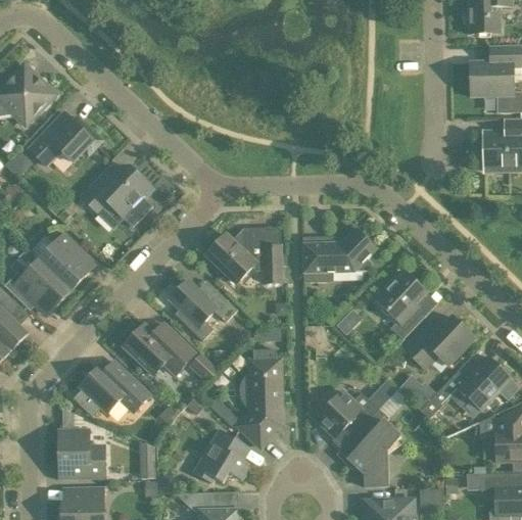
[(468,0),(470,34),(501,33),(500,6),(512,6),(512,0),(468,0)]
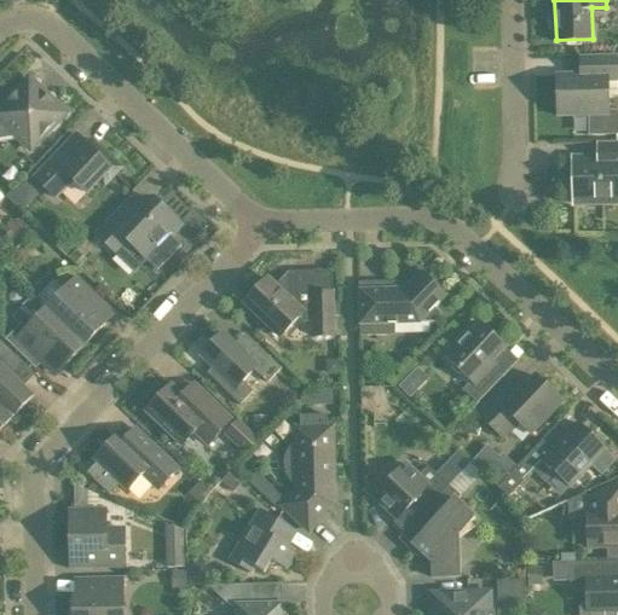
[(576,73),(556,73),(558,115),(588,114),(588,133),(617,132),(617,108),(608,108),(607,87),(613,87),(613,79),(617,77),(617,51),(612,52),(612,54),(612,71),(607,73),(578,73),(576,73)]
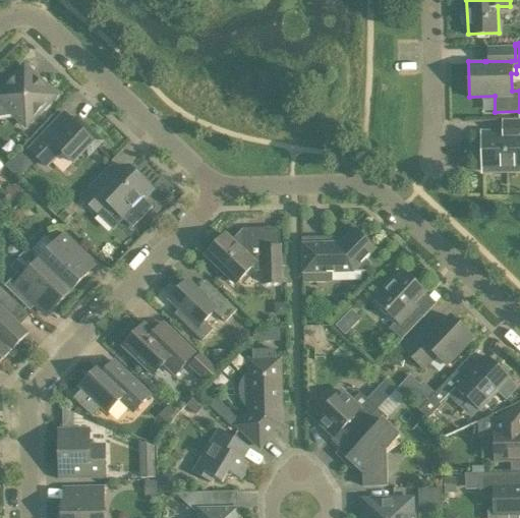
[(35,76),(24,66),(14,76),(10,76),(6,80),(6,84),(0,91),(0,104),(3,102),(25,123),(54,94),(44,84),(43,80),(39,76),(35,76)]
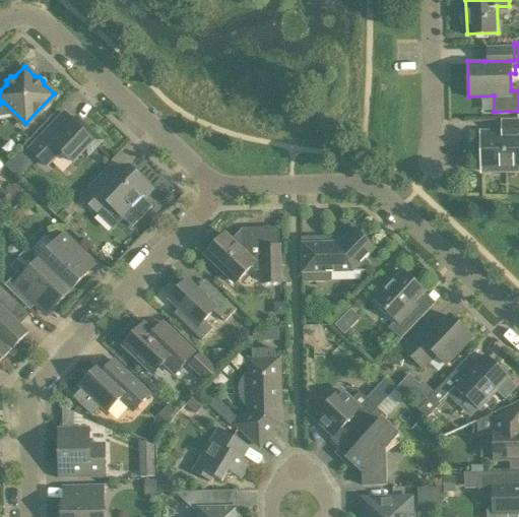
[(78,125),(64,112),(27,149),(42,162),(57,146),(72,162),(82,151),(86,155),(102,140),(81,121),(78,125)]
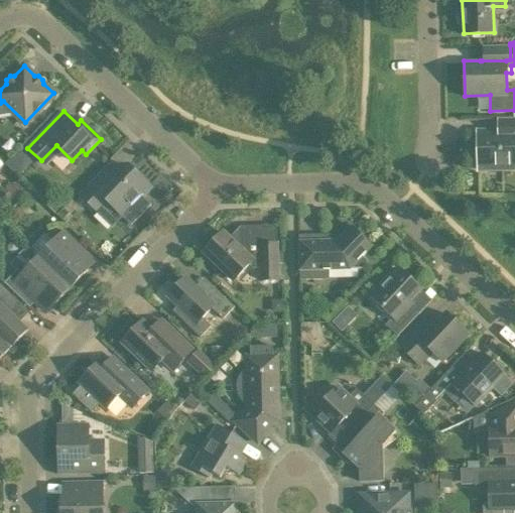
[(479,168),(514,167),(514,118),(510,118),(510,130),(478,131),(479,168)]
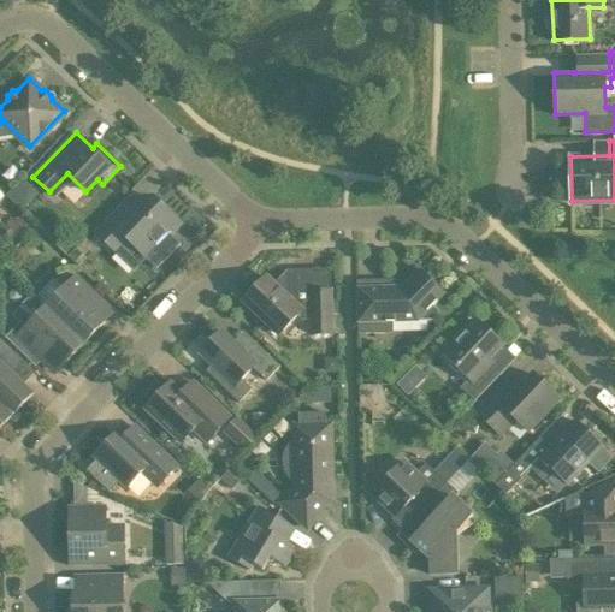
[(179,223),(153,196),(128,223),(117,211),(96,232),(116,250),(128,238),(147,257),(158,245),(170,245),(169,233),(179,223)]
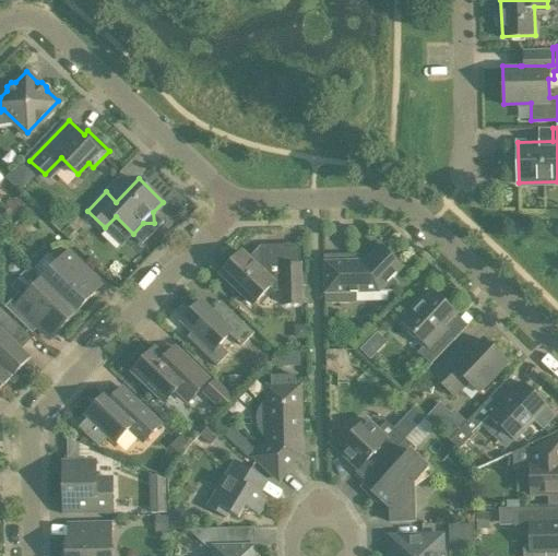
[(6,199),(7,205),(10,214),(27,209),(22,193),(9,198),(6,199)]
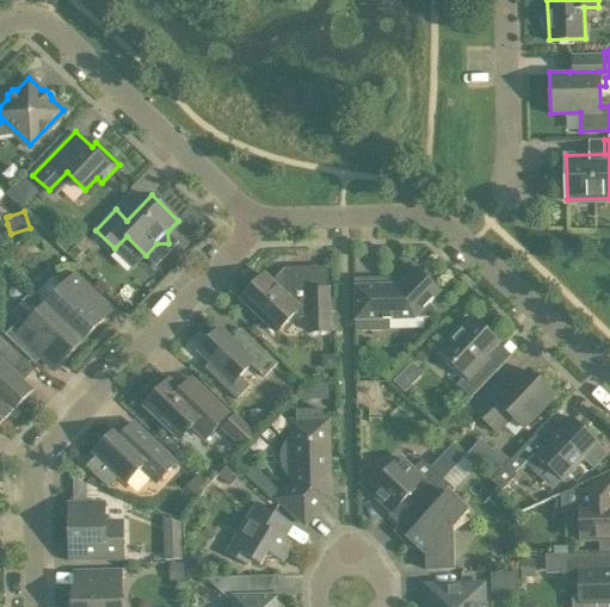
[(369,276),(352,276),(353,319),(361,319),(361,329),(380,328),(380,319),(387,319),(435,317),(435,307),(430,302),(442,290),(417,266),(408,274),(377,276),(369,276)]
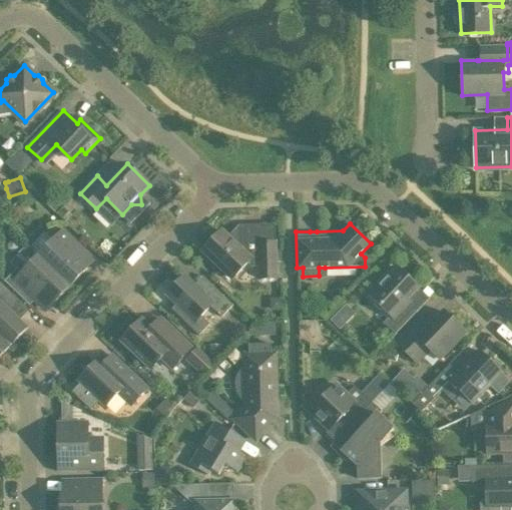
[(238,229),(235,227),(227,235),(222,229),(202,250),(231,278),(246,262),(251,266),(260,266),(260,278),(277,278),(276,241),(261,242),(260,229),(238,229)]
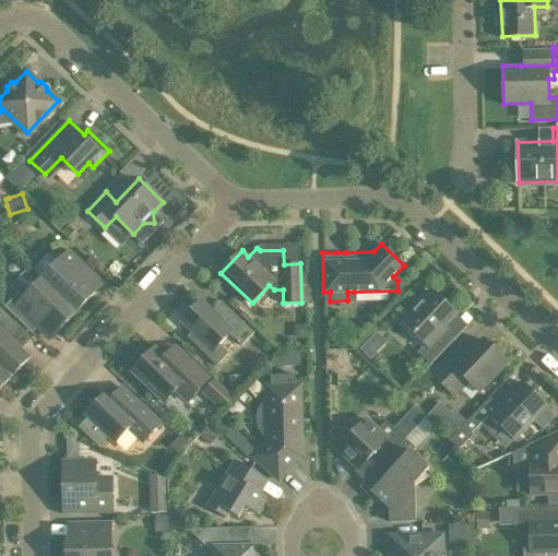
[(43,278),(76,310),(104,282),(69,249),(43,278)]
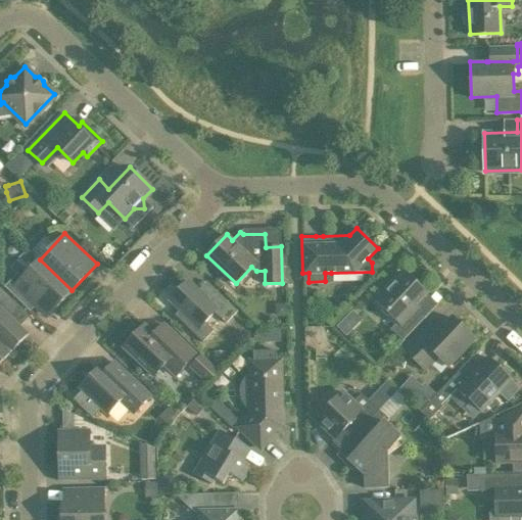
[(72,290),(40,260),(39,260),(26,247),(8,266),(21,278),(14,286),(46,317),(72,290)]
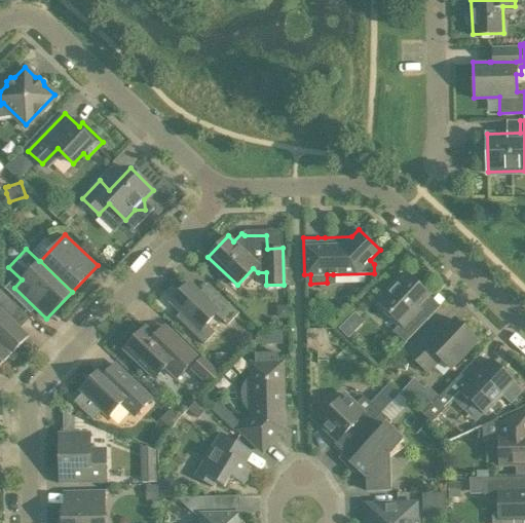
[(429,294),(408,273),(399,284),(396,281),(377,300),(401,323),(394,330),(405,341),(426,320),(418,311),(418,305),(429,294)]
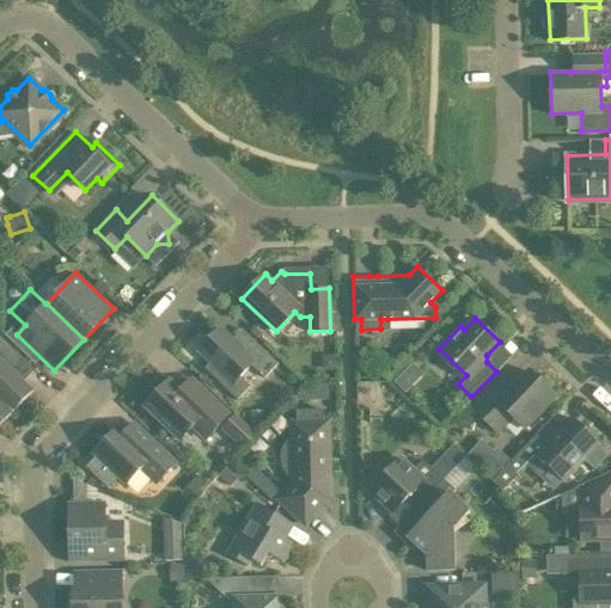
[(243,348),(220,327),(199,350),(209,360),(203,366),(236,397),(248,384),(240,375),(251,363),(264,376),(279,362),(252,338),(243,348)]
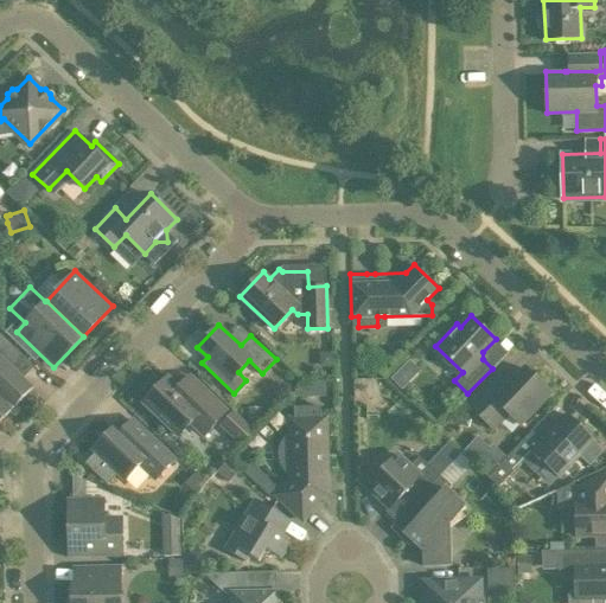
[(0,395),(13,408),(32,386),(6,361),(17,350),(0,332),(0,395)]
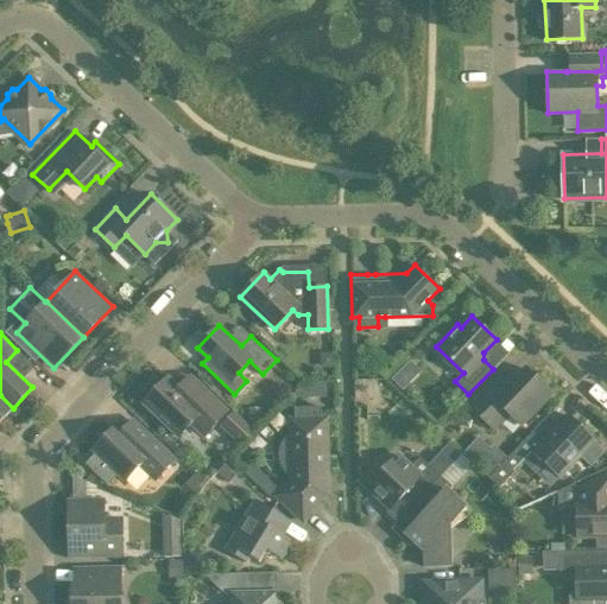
[(552,393),(526,368),(511,383),(499,373),(468,405),(494,430),(505,418),(517,430),(552,393)]
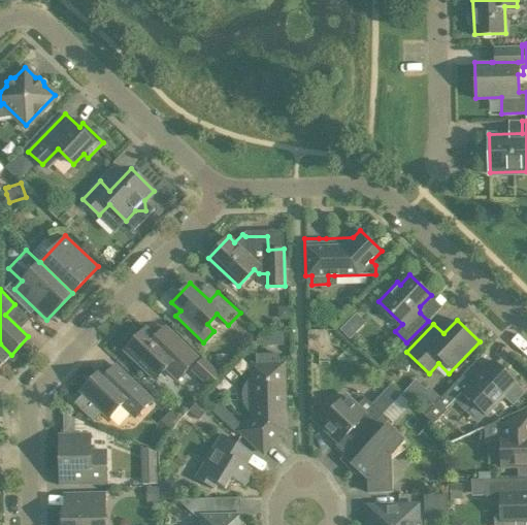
[(168,349),(146,328),(126,350),(156,379),(166,367),(177,378),(197,357),(178,338),(168,349)]
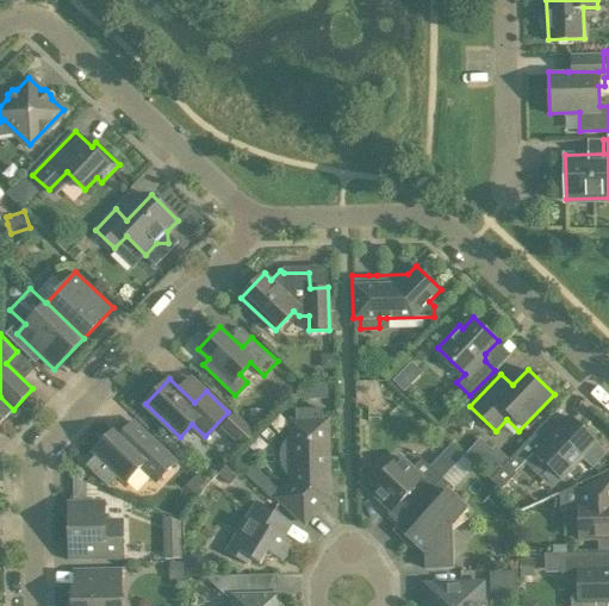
[(325,380),(296,381),(297,397),(327,395),(325,380)]
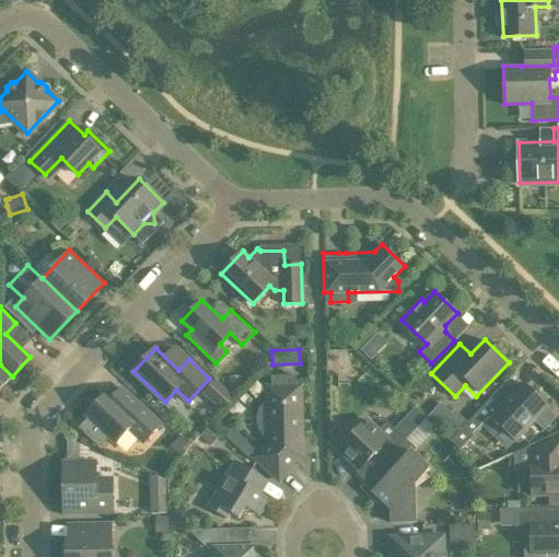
[(0,387),(12,376),(0,364),(0,387)]
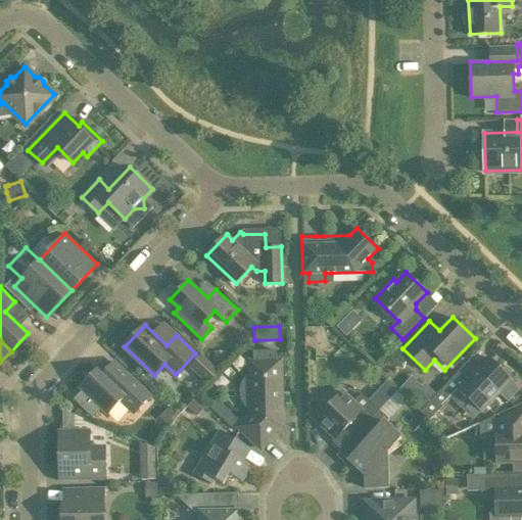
[(219,369),(200,352),(188,366),(206,382),(219,369)]
